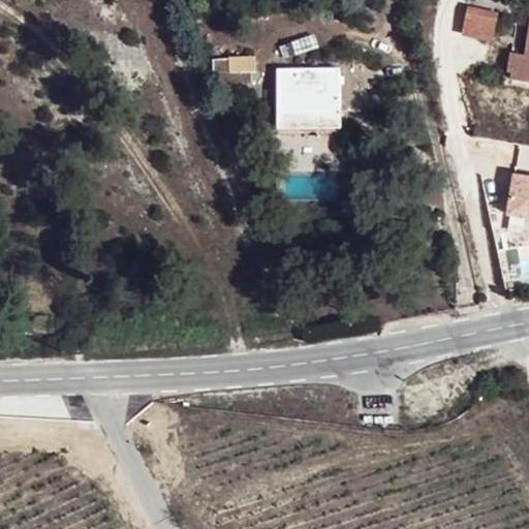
[(466,39),(493,44),(499,16),(472,10),(466,39)]
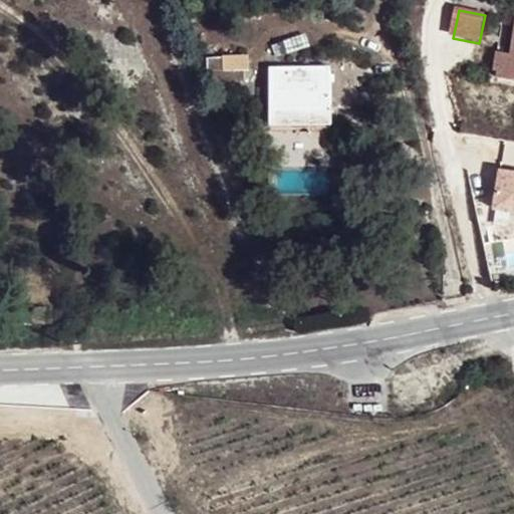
[(513,34),(511,52),(497,50),(494,69),(497,70),(497,76),(513,78),(513,34)]
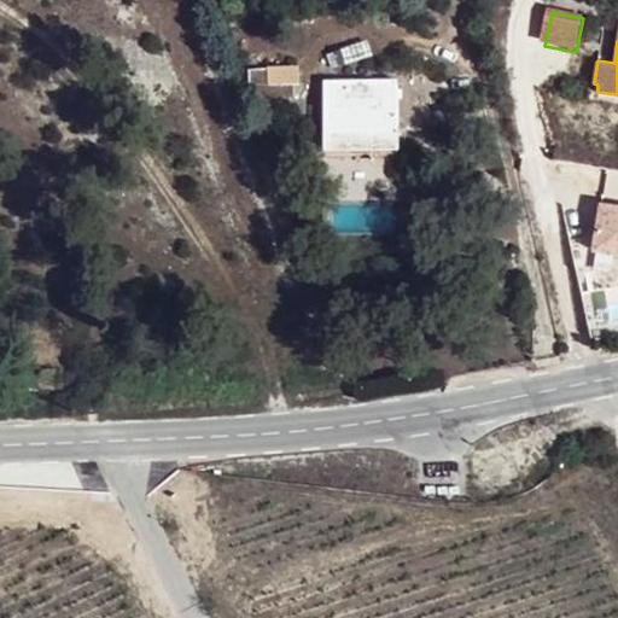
[(269,83),(293,82),(301,82),(299,65),(268,68),(268,69),(269,83)]
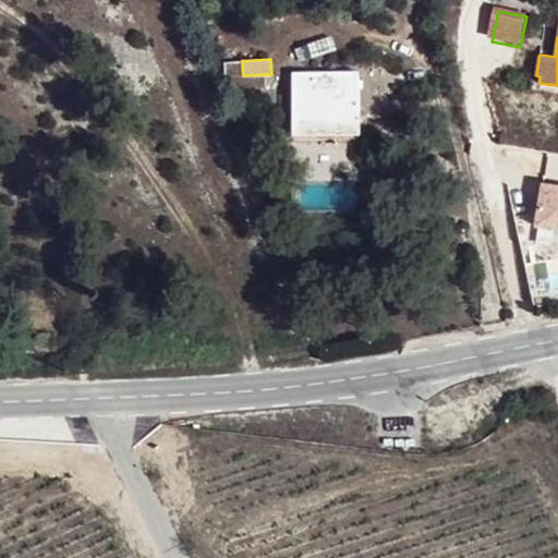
[(243,75),(242,62),(226,63),(226,75),(231,75),(243,75)]
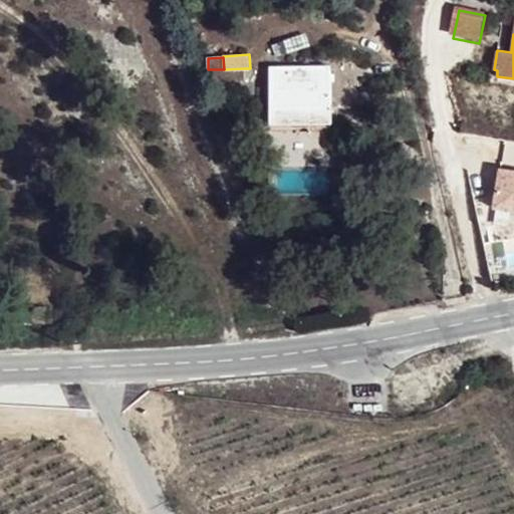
[(271,124),(329,123),(329,66),(270,66),(271,124)]
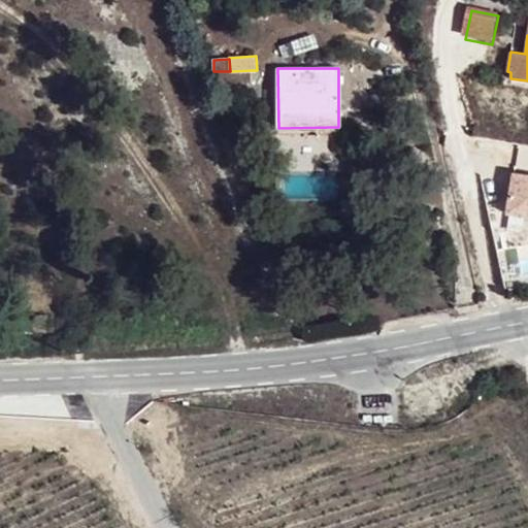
[(251,83),(251,70),(230,71),(219,71),(220,85),(251,83)]
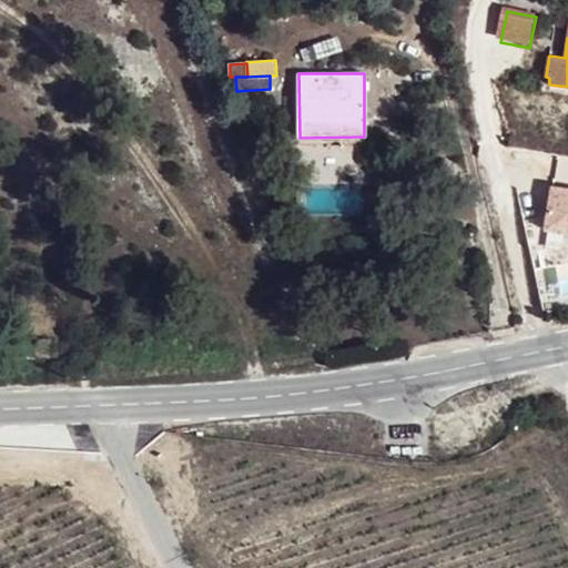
[(567,185),(549,183),(541,232),(567,235),(567,185)]
